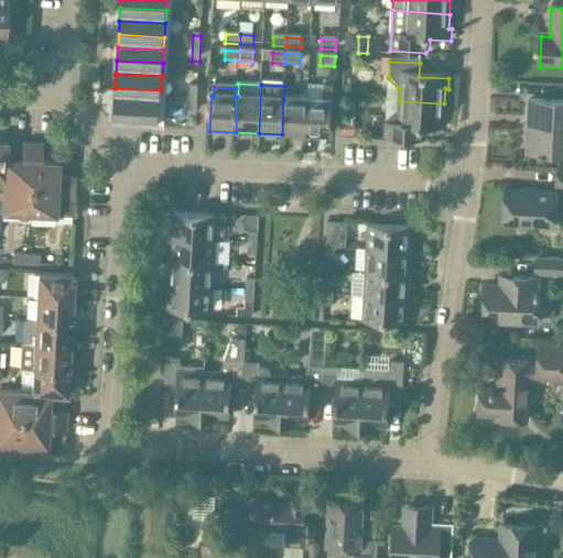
[(160,102),(161,90),(115,88),(115,100),(160,102)]
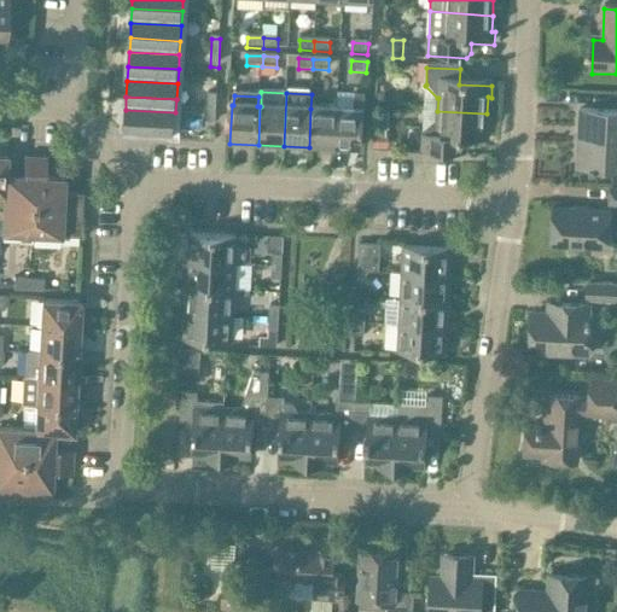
[(215,126),(216,97),(208,97),(207,124),(215,126)]
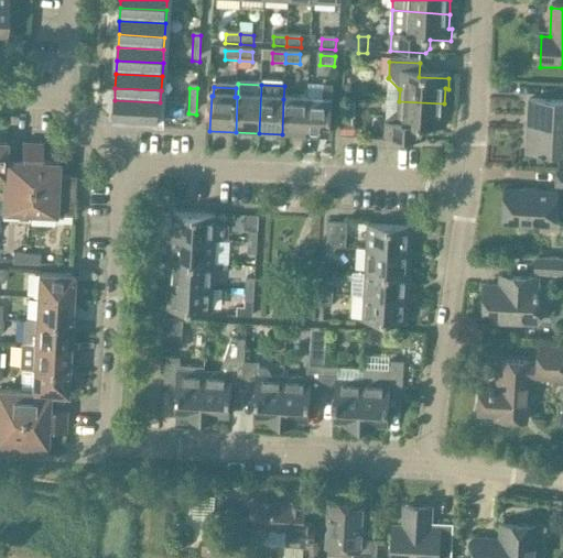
[(309,100),(306,137),(331,138),(332,102),(333,90),(323,90),(323,101),(309,100)]
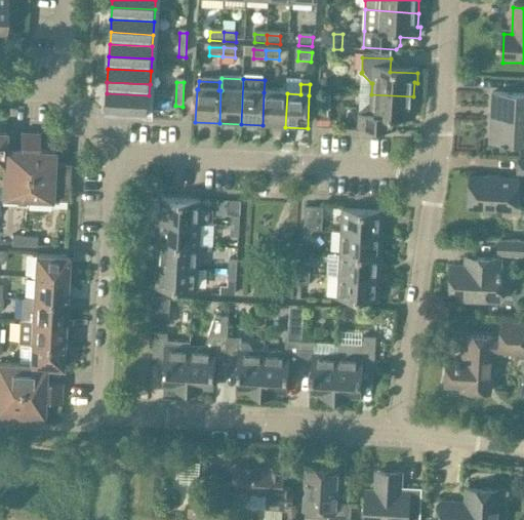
[(285,127),(287,93),(264,92),(263,125),(285,127)]
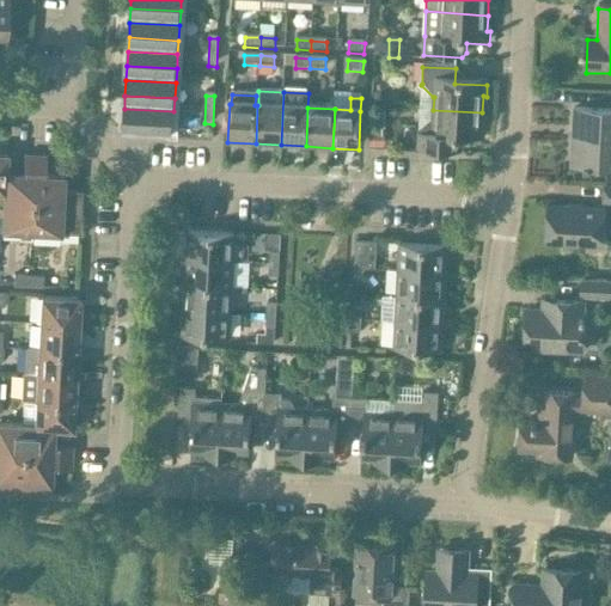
[(172,124),(173,111),(124,109),(123,122),(172,124)]
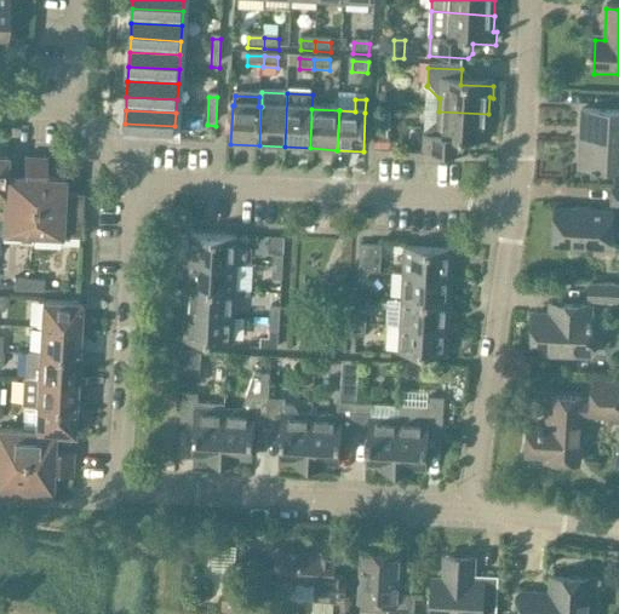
[(487,131),(488,114),(439,112),(439,125),(437,125),(425,135),(424,154),(460,156),(468,150),(468,142),(491,143),(491,131),(487,131)]
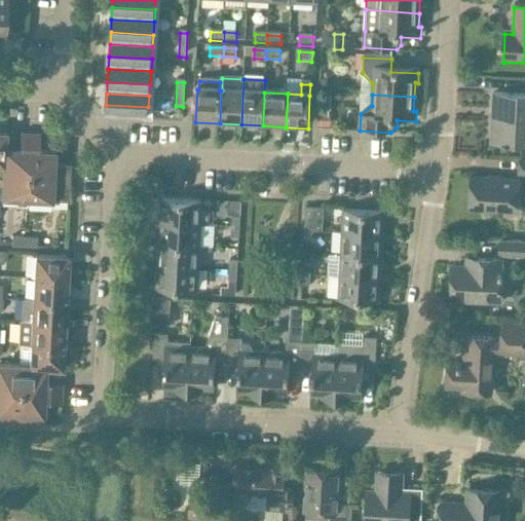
[(524,99),(494,98),(491,146),(524,148),(524,99)]
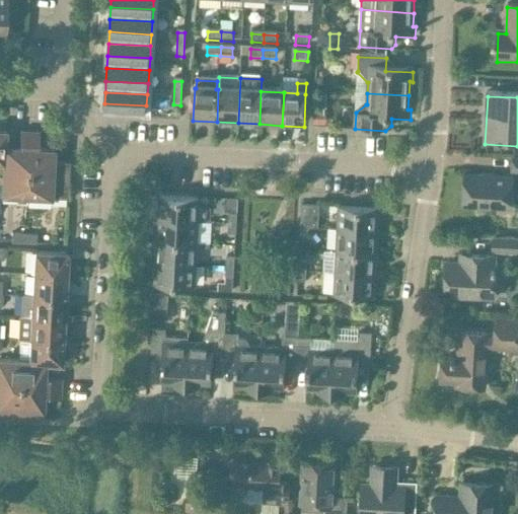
[(146,116),(146,105),(104,103),(103,114),(146,116)]
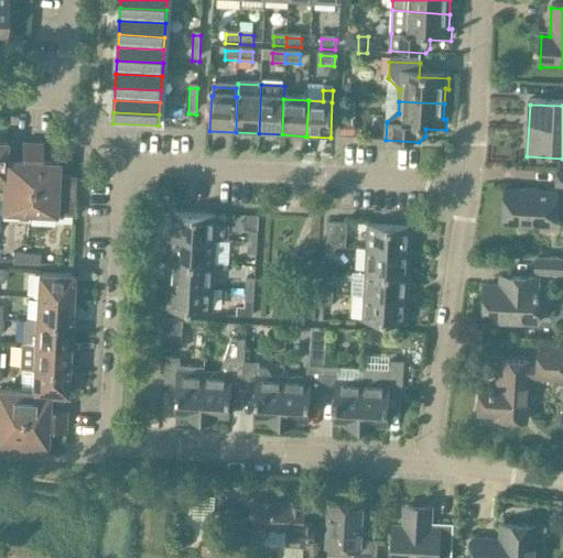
[(342,124),(340,139),(352,140),(353,124),(353,120),(343,120),(342,124)]
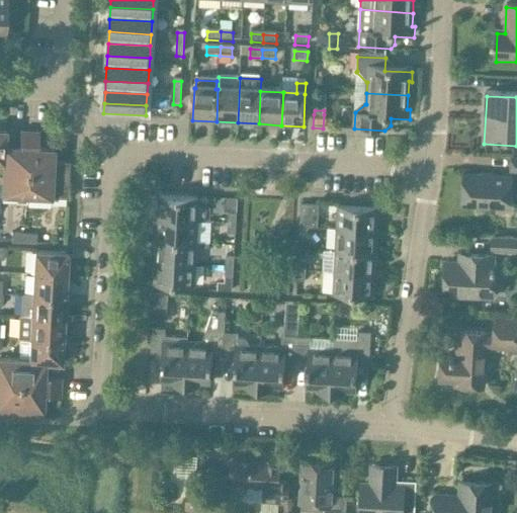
[(3,167),(1,196),(1,199),(2,199),(52,201),(67,202),(68,202),(70,166),(54,165),(54,153),(38,152),(39,136),(20,135),(19,151),(5,151),(4,151),(4,167),(3,167)]
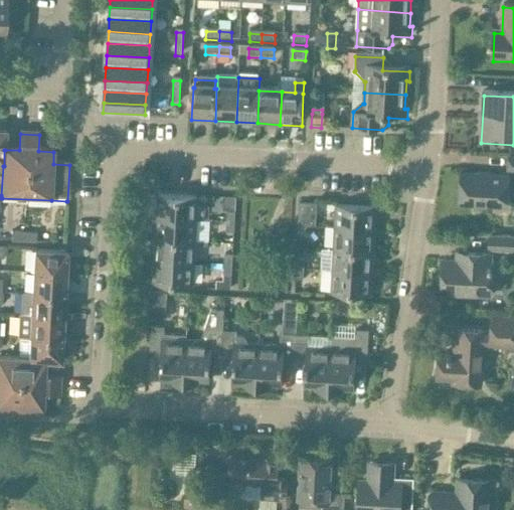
[(506,207),(508,178),(461,175),(459,205),(506,207)]
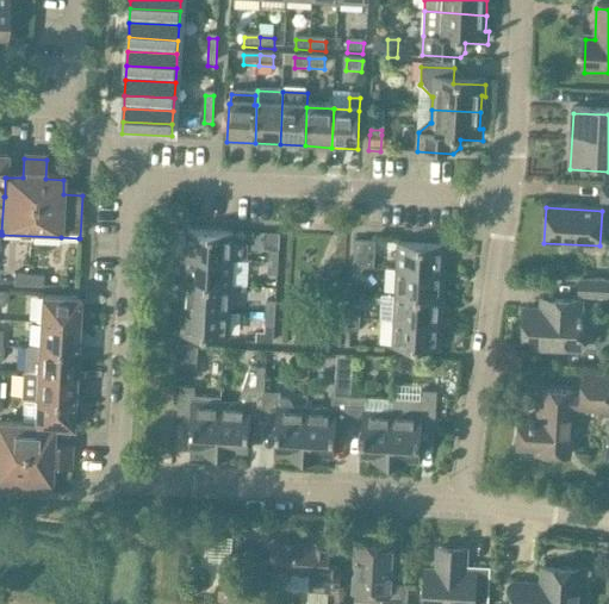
[(186,261),(232,263),(235,237),(188,235),(186,261)]
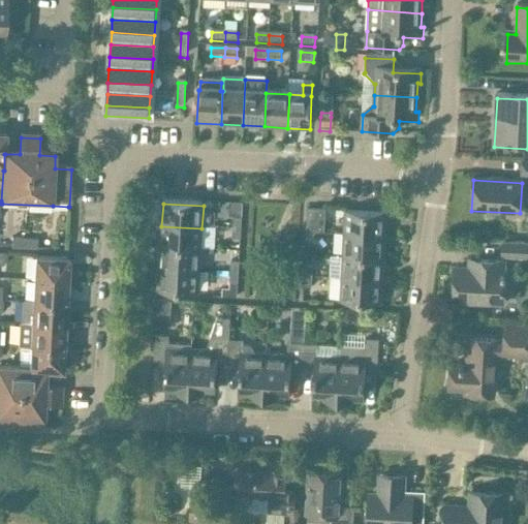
[(306,234),(314,236),(324,236),(325,213),(308,212),(306,234)]
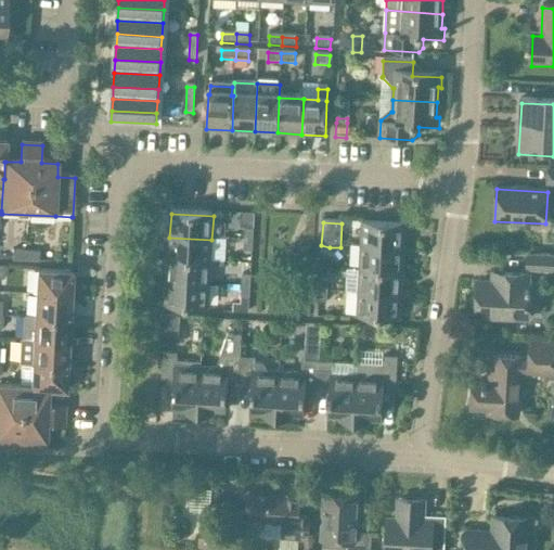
[(361,248),(403,251),(404,227),(362,225),(361,248)]
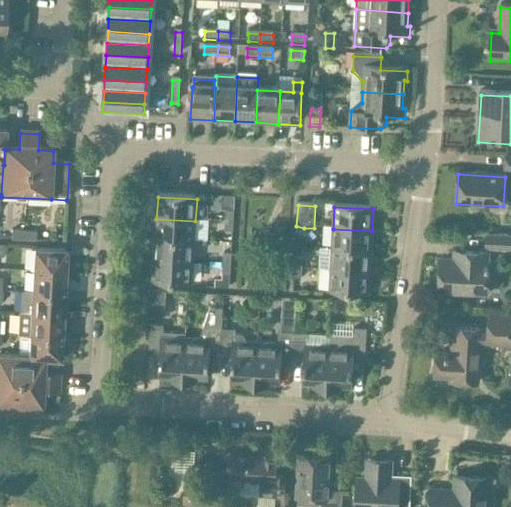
[(225,223),(233,223),(234,214),(226,213),(225,223)]
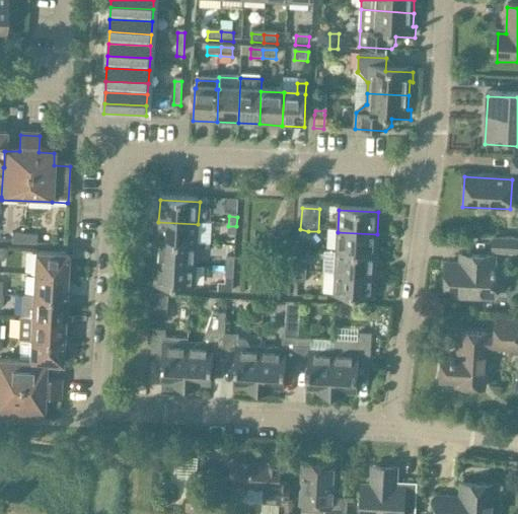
[(197,246),(198,224),(158,222),(157,244),(197,246)]
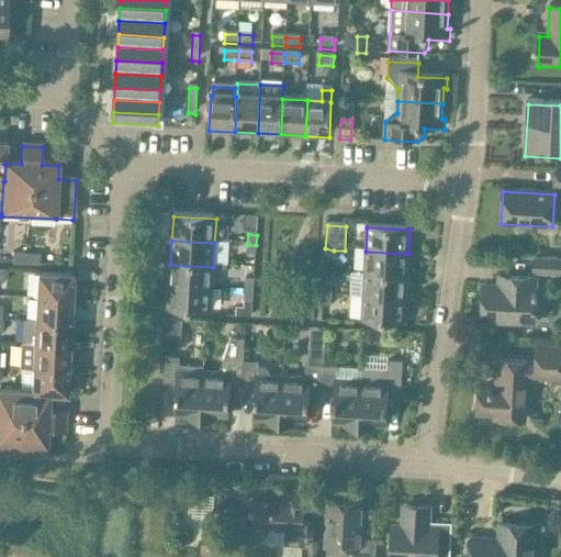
[(256,257),(256,245),(247,245),(247,257),(256,257)]
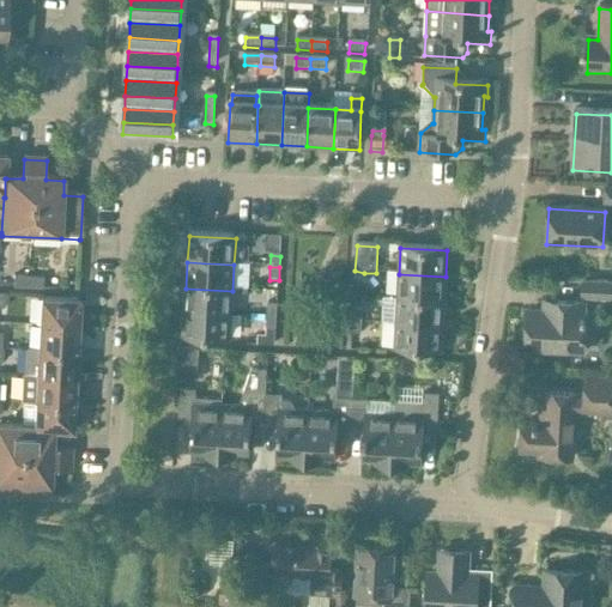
[(364,285),(364,273),(355,271),(355,285),(364,285)]
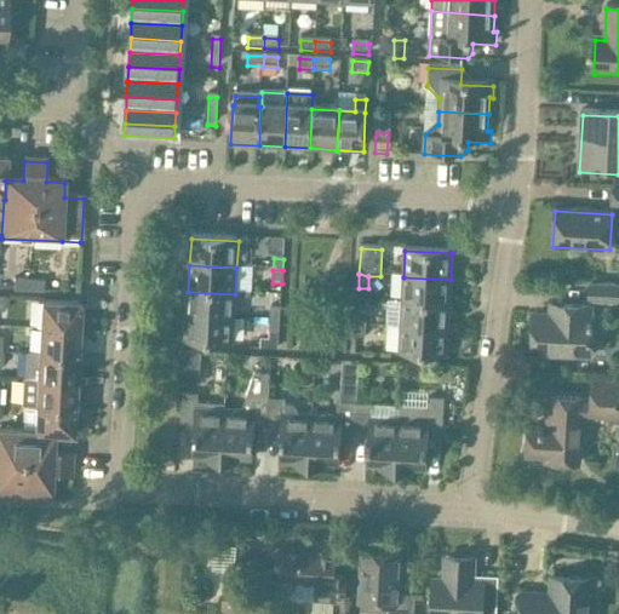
[(450,307),(451,280),(403,277),(402,304),(450,307)]
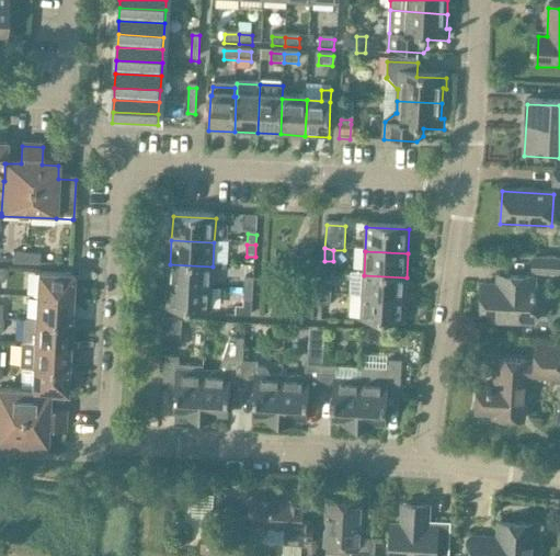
[(40,268),(40,258),(12,256),(12,265),(40,268)]
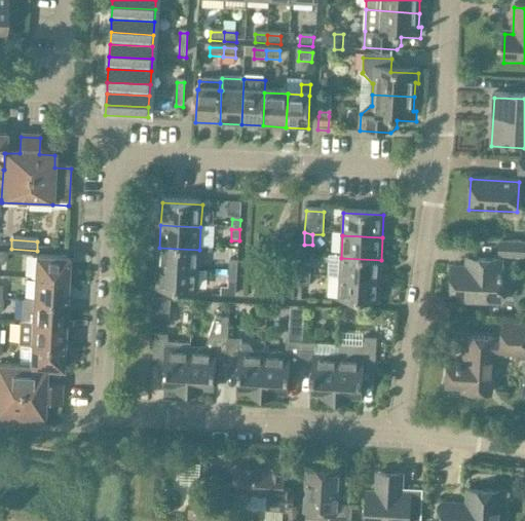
[(524,244),(499,243),(498,259),(524,260),(524,244)]
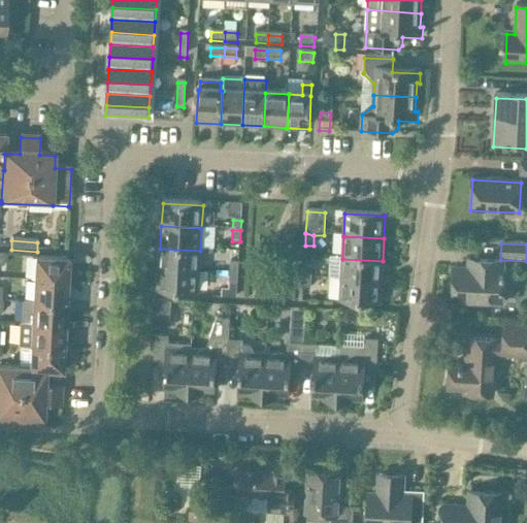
[(199,273),(200,251),(160,249),(159,271),(199,273)]
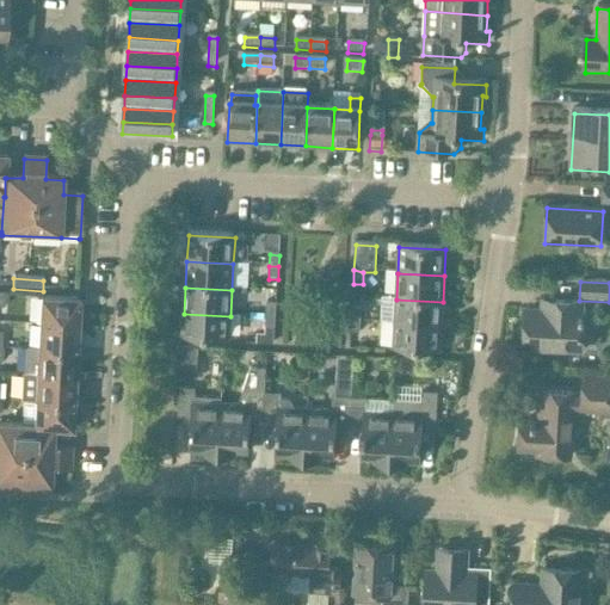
[(442,328),(443,302),(396,300),(394,326),(442,328)]
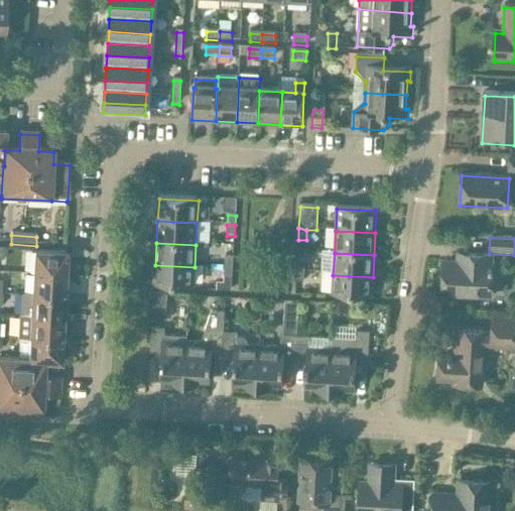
[(33,276),(66,278),(67,256),(34,254),(33,276)]
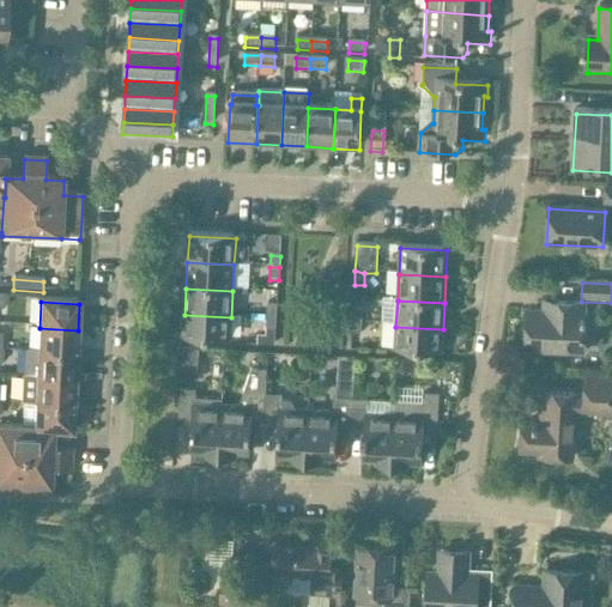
[(583,316),(583,305),(546,303),(546,313),(528,313),(526,360),(532,360),(532,352),(583,354),(586,316),(583,316)]
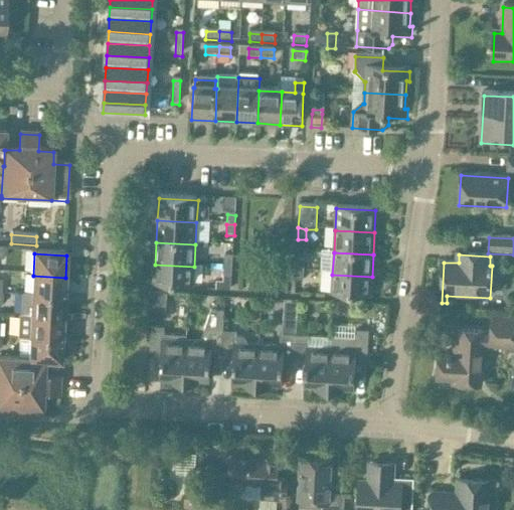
[(224,269),(232,269),(232,258),(224,258),(224,269)]
